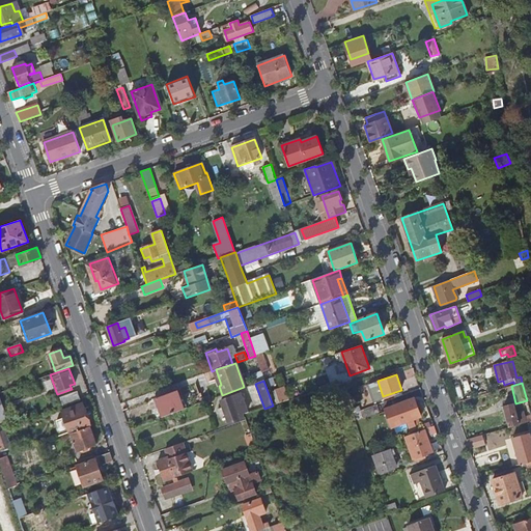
[(287,401),(283,388),(275,391),(279,403),(287,401)]
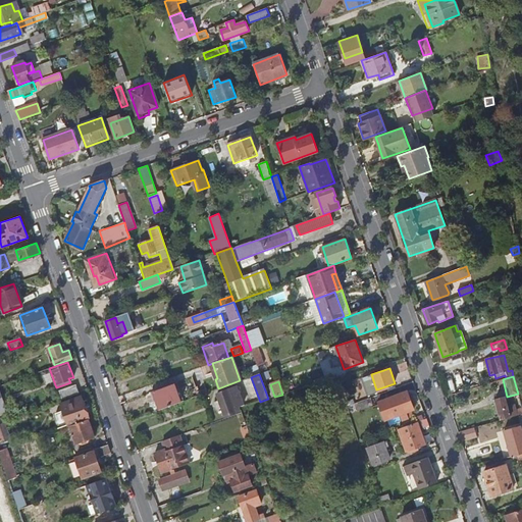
[(180,402),(174,383),(153,392),(160,409),(180,402)]
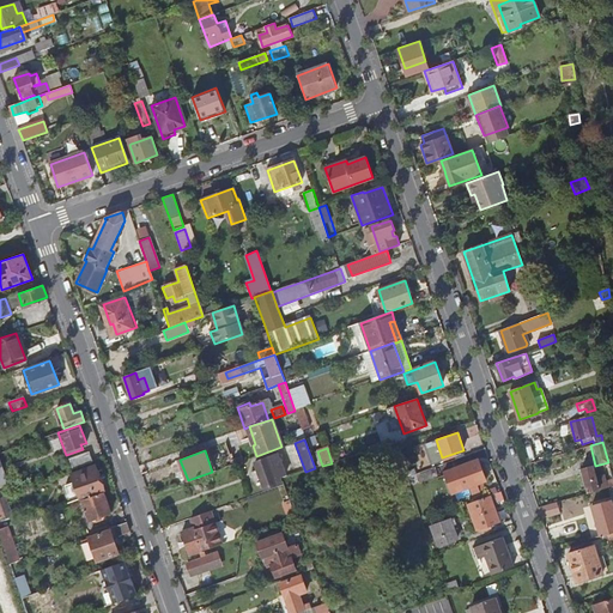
[(92,461),(89,451),(68,459),(72,468),(92,461)]
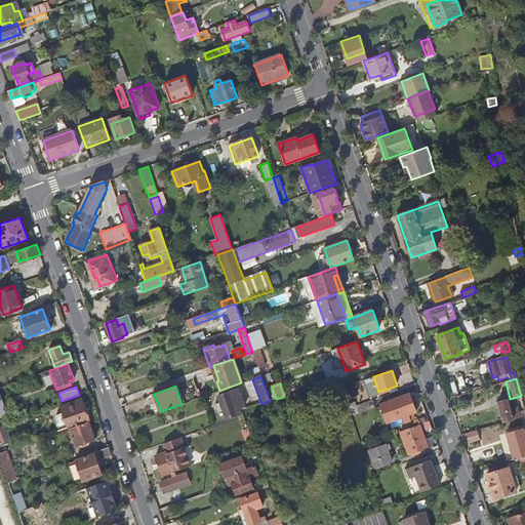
[(235,403),(233,403),(229,393),(217,396),(226,418),(237,415),(235,409),(237,408),(235,403)]
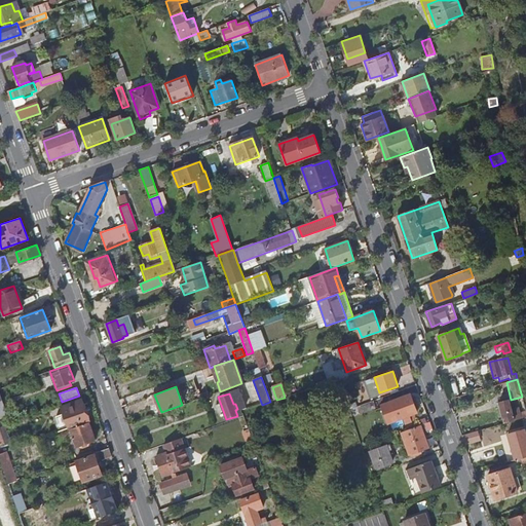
[(417,412),(410,395),(381,405),(388,422),(402,417),(405,424),(412,421),(409,415),(413,413),(417,412)]
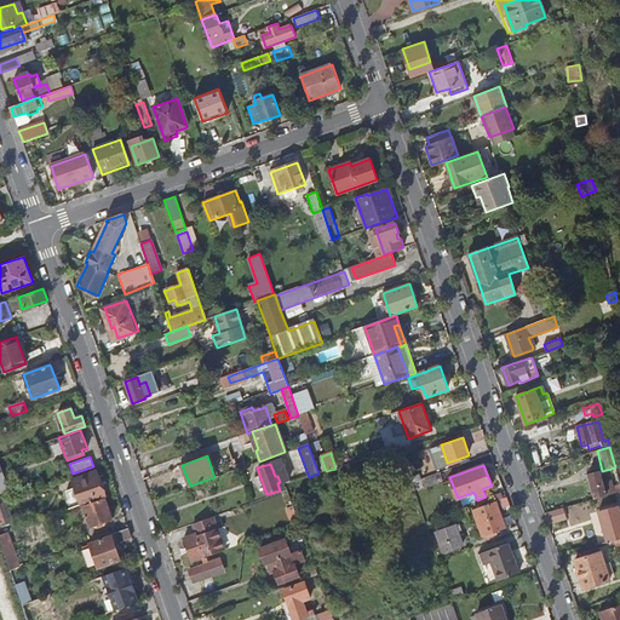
[(104,495),(96,471),(72,480),(80,504),(104,495)]
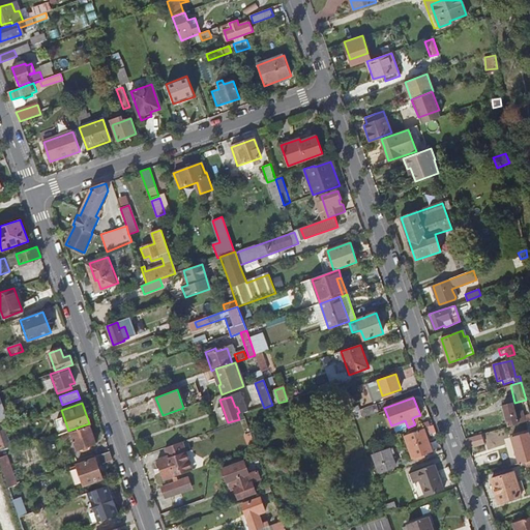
[(529,420),(529,414),(523,416),(522,411),(516,413),(512,403),(503,406),(508,427),(529,420)]
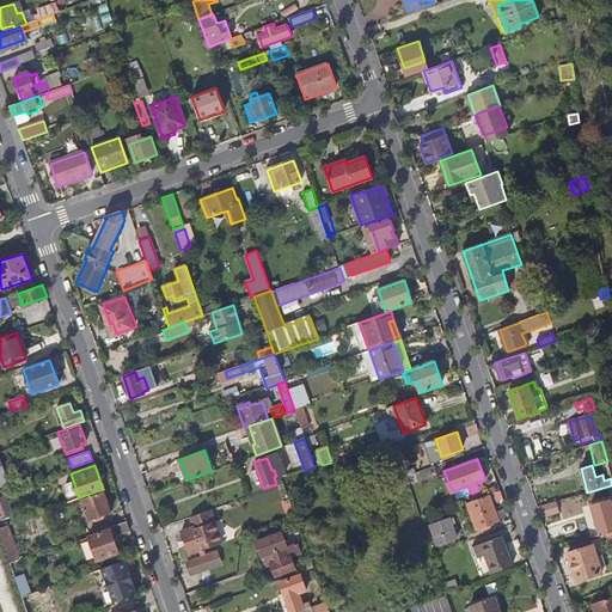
[(409,484),(429,477),(426,470),(407,477),(409,484)]
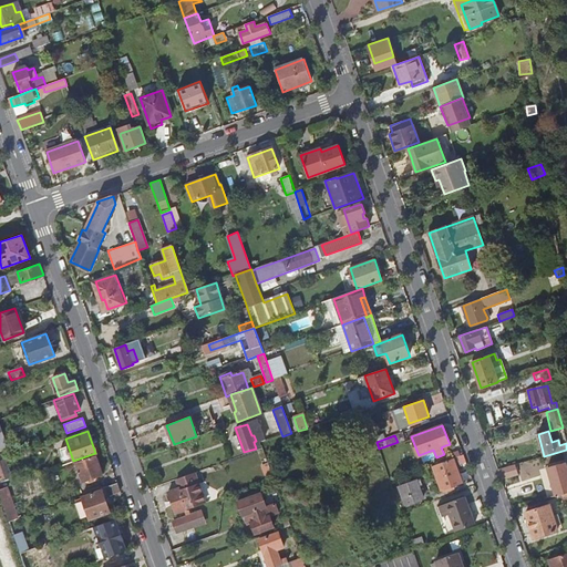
[(102,474),(94,455),(75,462),(82,482),(102,474)]
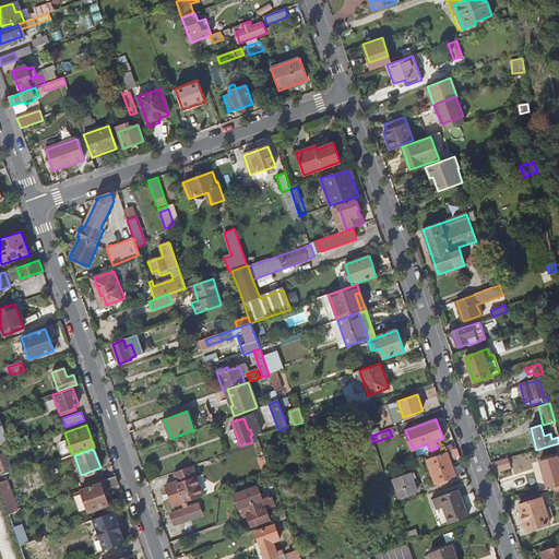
[(455,476),(447,452),(427,459),(435,483),(455,476)]
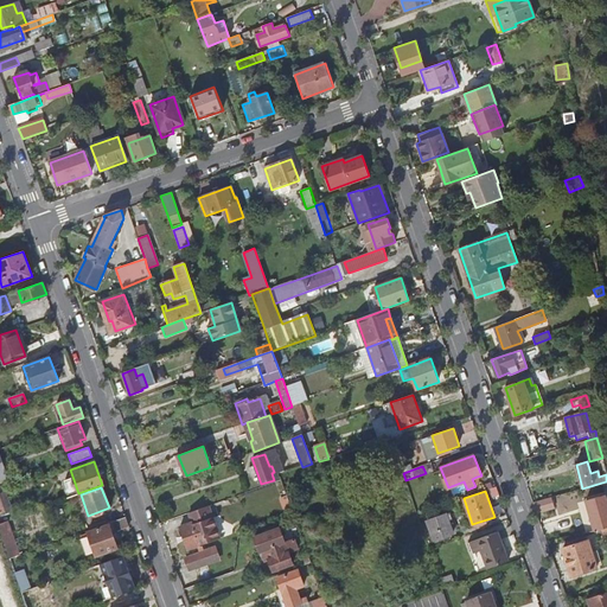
[(0,512),(11,509),(5,492),(0,493),(0,512)]
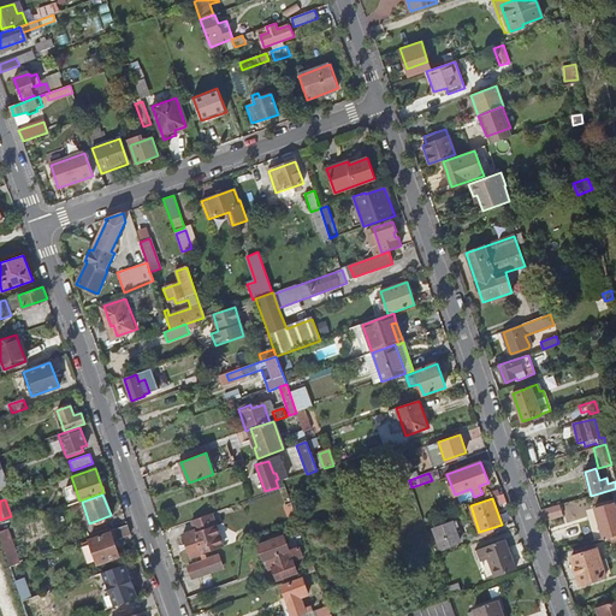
[(615,534),(615,509),(614,503),(604,505),(606,515),(598,519),(604,539),(610,537),(615,534)]
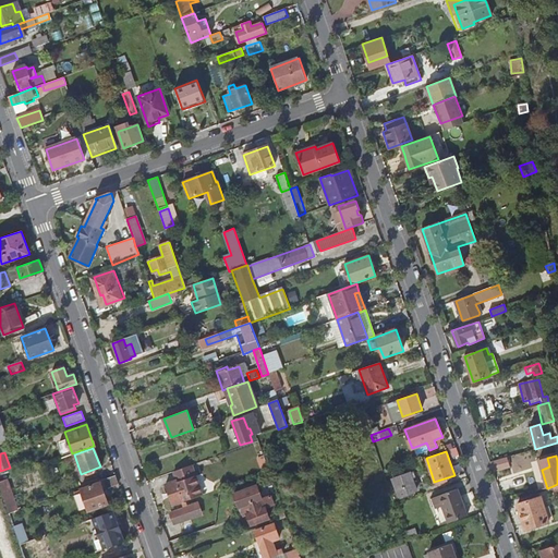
[(509,466),(507,457),(490,462),(494,471),(509,466)]
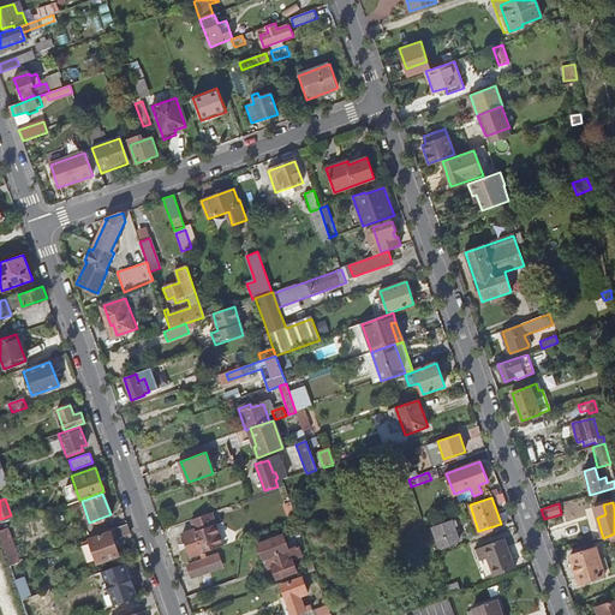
[(222,544),(210,513),(191,520),(195,529),(181,533),(190,556),(222,544)]
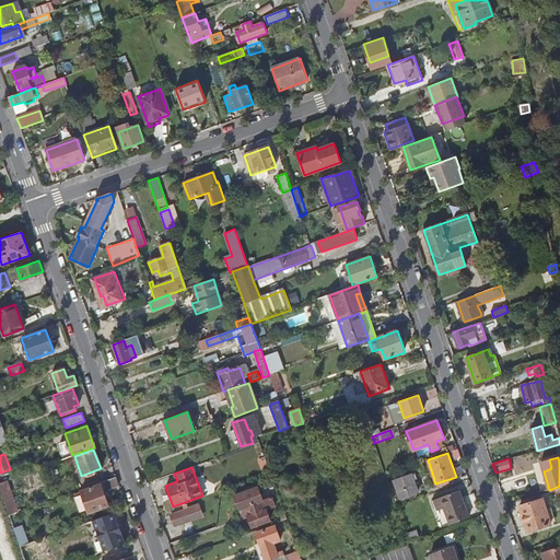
[(417,492),(410,475),(394,480),(399,498),(417,492)]
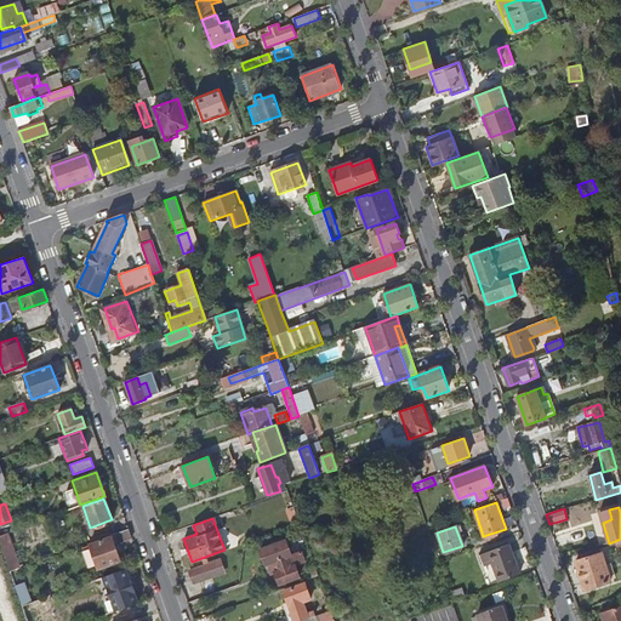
[(120,560),(114,543),(131,537),(127,528),(110,534),(110,536),(89,543),(98,569),(120,560)]
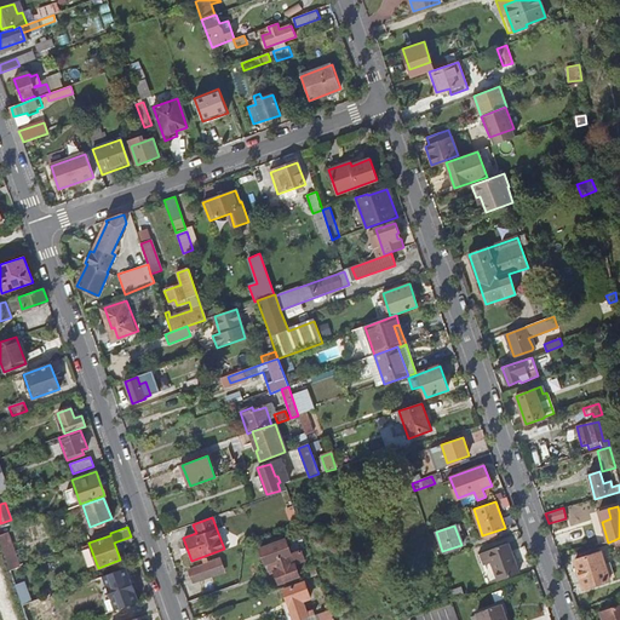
[(11,530),(0,533),(0,535),(11,568),(22,564),(11,530)]
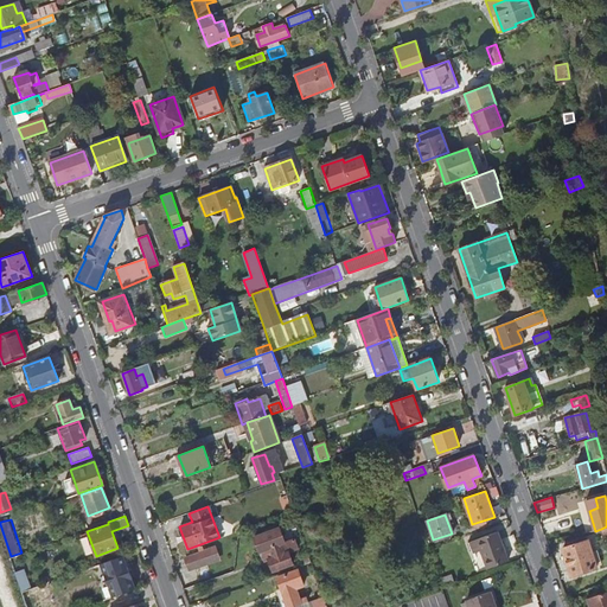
[(292,563),(288,553),(296,549),(293,540),(283,543),(279,528),(254,537),(259,553),(261,551),(264,560),(268,558),(273,570),(292,563)]
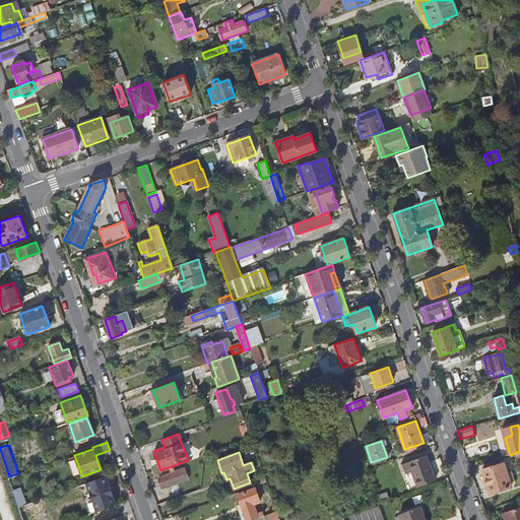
[(435,480),(426,455),(401,464),(404,473),(411,471),(417,486),(435,480)]
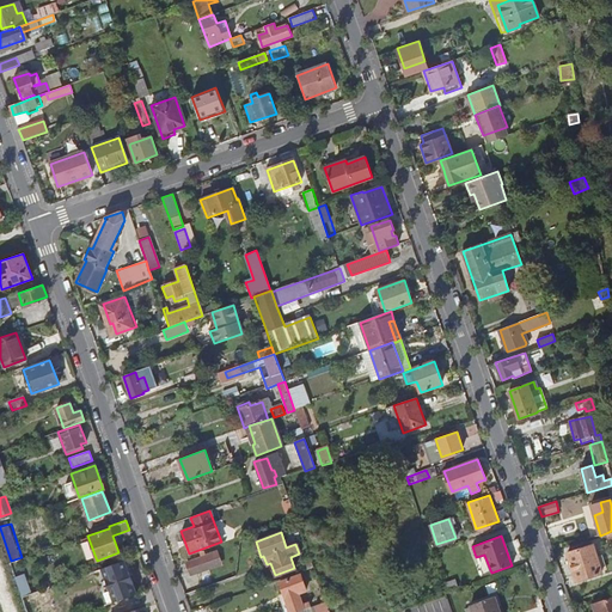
[(600,573),(592,545),(568,554),(576,581),(600,573)]
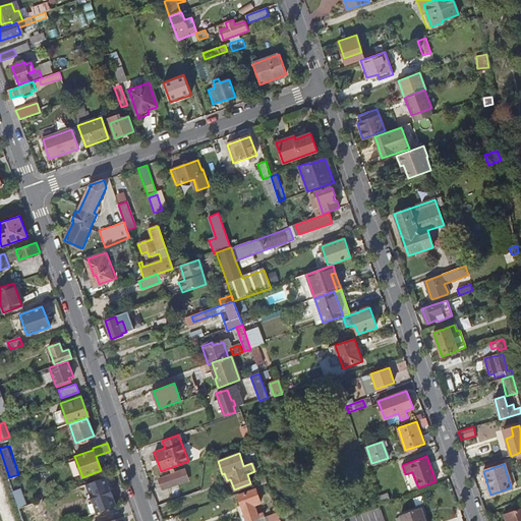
[(177,482),(173,473),(158,478),(161,488),(177,482)]
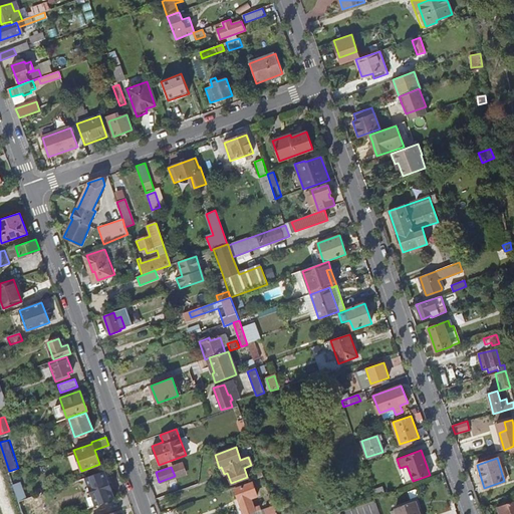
[(114,498),(103,470),(84,477),(94,505),(114,498)]
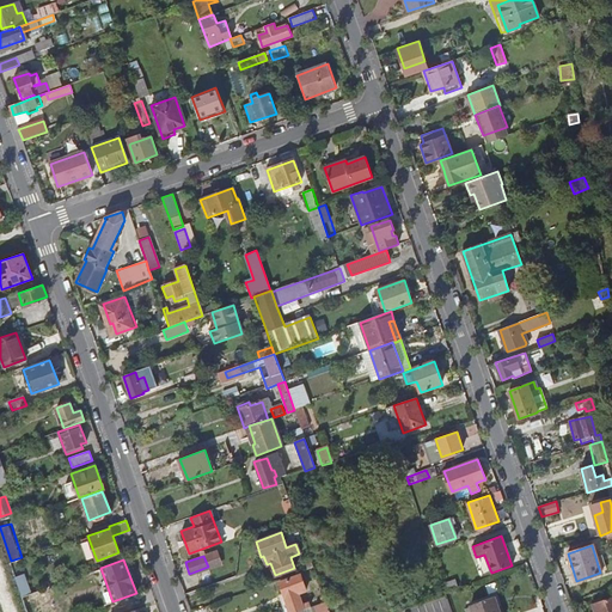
[(313,567),(311,560),(301,563),(304,570),(313,567)]
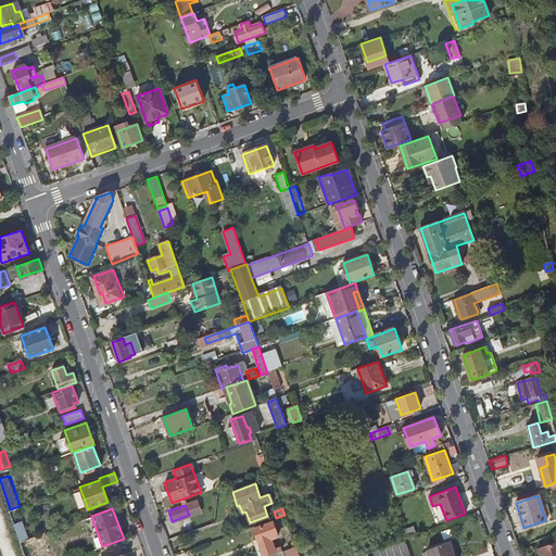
[(102,546),(91,516),(84,519),(95,550),(102,546)]
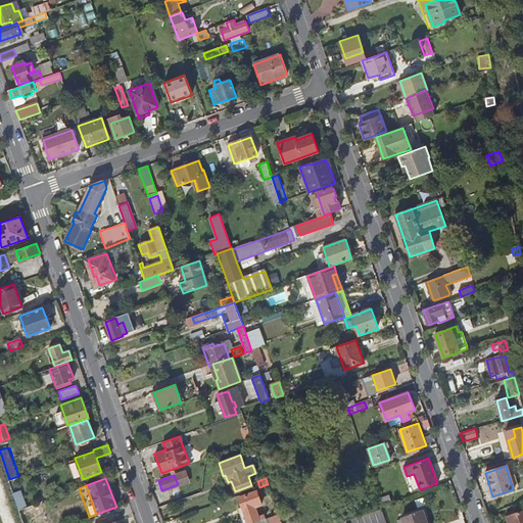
[(259,517),(255,507),(260,505),(256,490),(238,497),(242,508),(238,510),(242,522),(251,522),(264,519),(263,516),(259,517)]
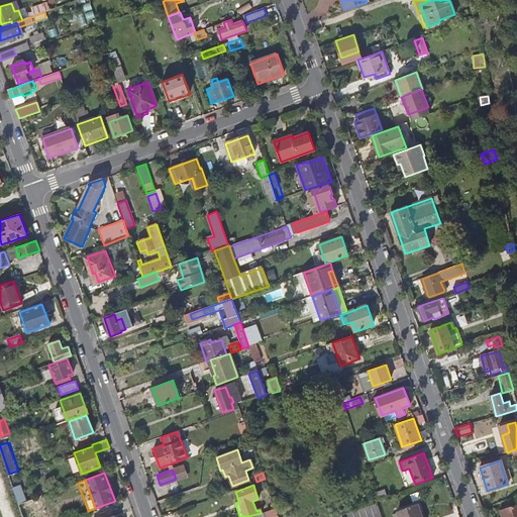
[(385,497),(383,490),(374,493),(376,501),(385,497)]
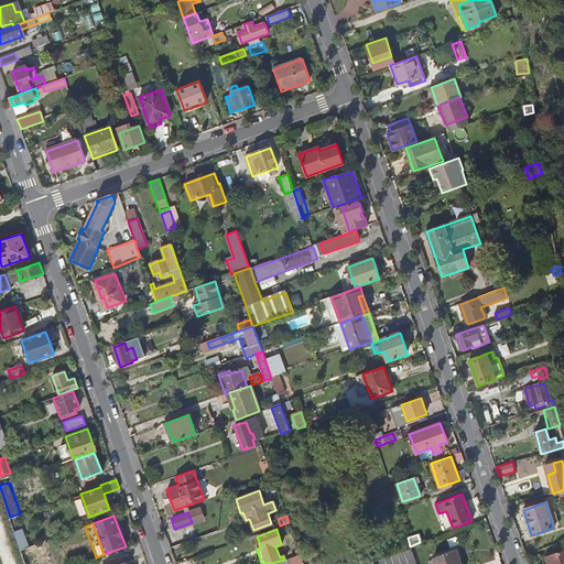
[(42,563),(35,544),(20,551),(23,563),(42,563)]
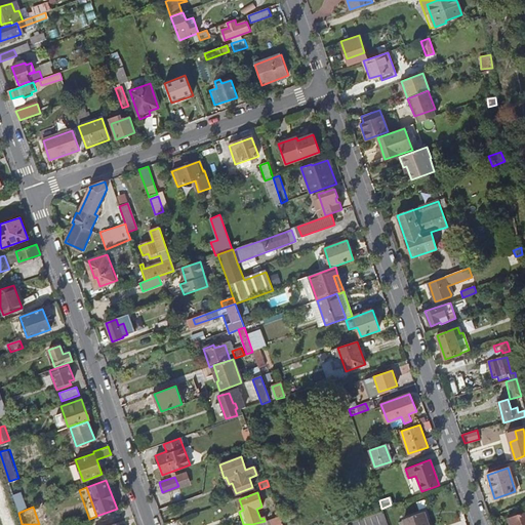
[(524,524),(524,512),(509,518),(511,524),(524,524)]
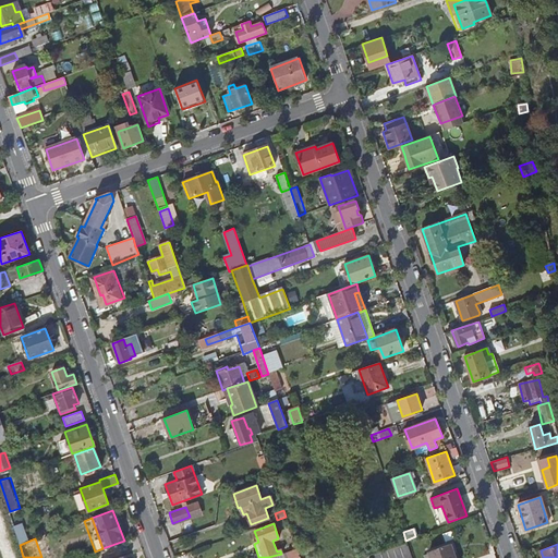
[(456,557),(451,546),(429,555),(431,557),(456,557)]
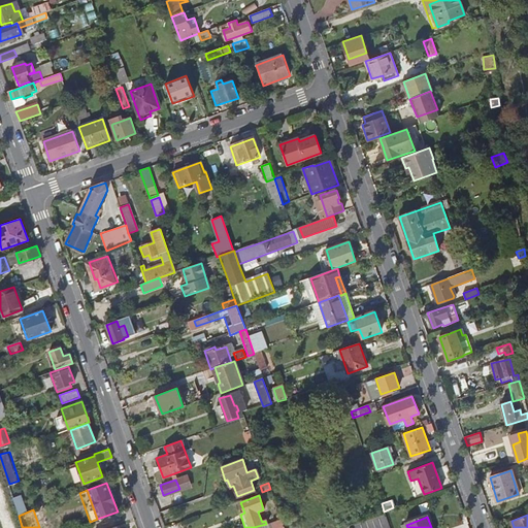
[(285,527),(282,519),(270,522),(272,527),(285,527)]
